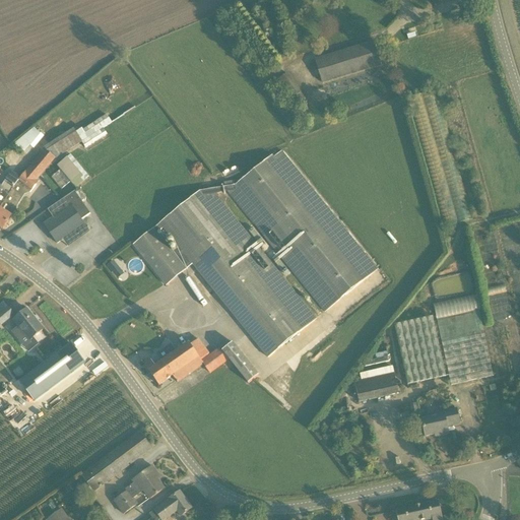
[(322,83),(381,65),(374,43),(315,60),(322,83)]
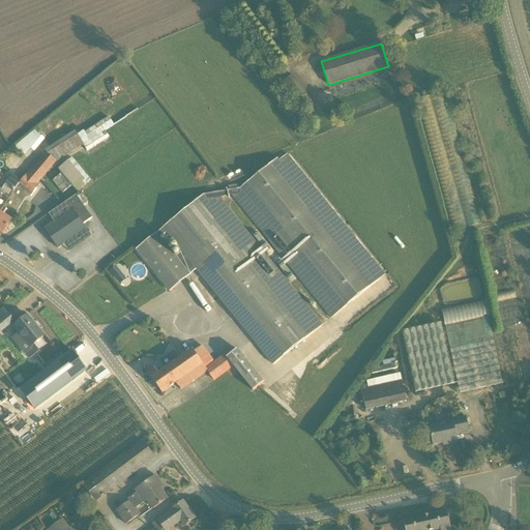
[(445,92),(416,100),(452,232),(481,224),(445,92)]
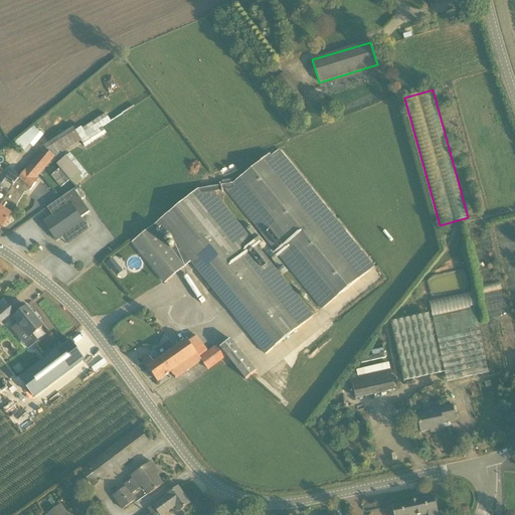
[(130,99),(122,104),(80,129),(81,131),(76,134),(72,127),(42,146),(43,149),(44,148),(55,157),(80,141),(102,128),(112,122),(112,121),(127,112),(135,107),(130,99)]
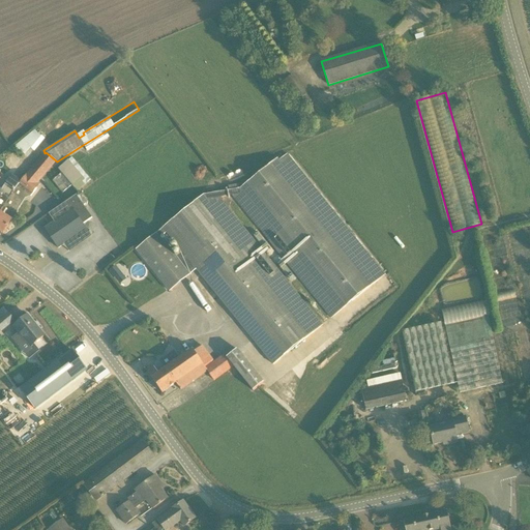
[(115,125),(105,131),(83,145),(86,151),(109,138),(109,137),(118,130),(115,125)]
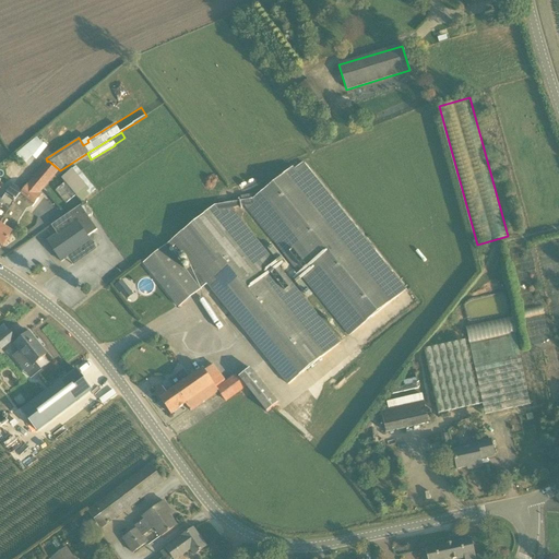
[(14,154),(31,167),(46,147),(35,138),(14,154)]
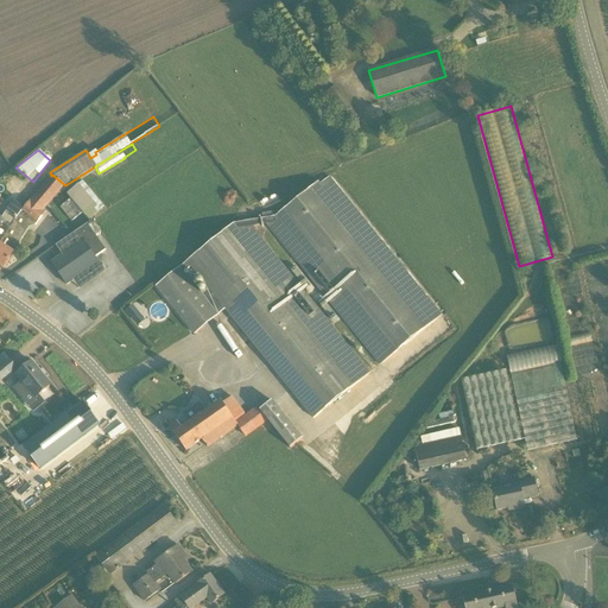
[(51,176),(31,201),(18,217),(17,217),(0,242),(0,265),(4,268),(20,242),(29,228),(36,226),(45,213),(43,210),(65,185),(52,175),(51,176)]
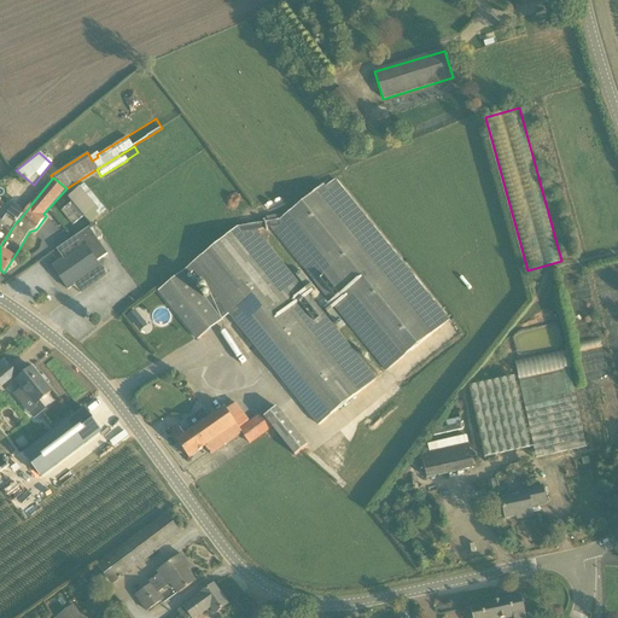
[(252,226),(255,229),(270,227),(386,371),(449,321),(336,180),(326,187),(324,186),(280,221),(252,226)]
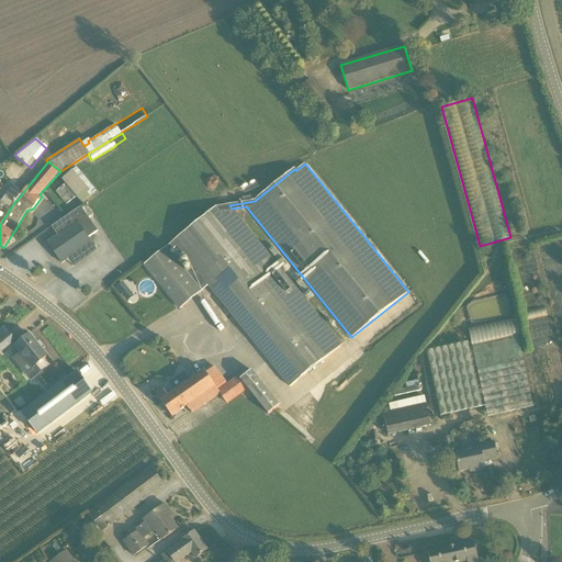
[(66,183),(77,197),(82,203),(93,194),(92,194),(96,191),(77,167),(72,170),(62,179),(66,183)]
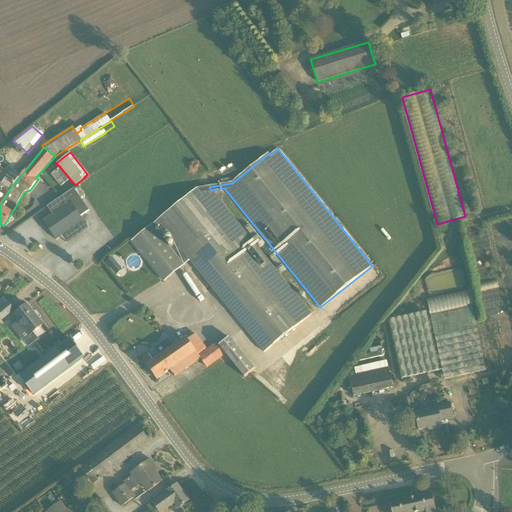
[(0,204),(14,183),(6,177),(0,186),(0,185),(0,204)]
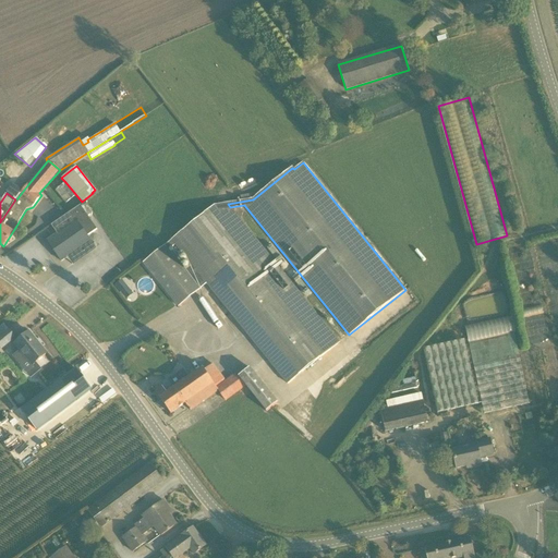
[(68,257),(91,241),(87,237),(97,230),(88,217),(93,214),(86,204),(82,207),(81,205),(51,226),(57,234),(47,241),(61,262),(68,257)]
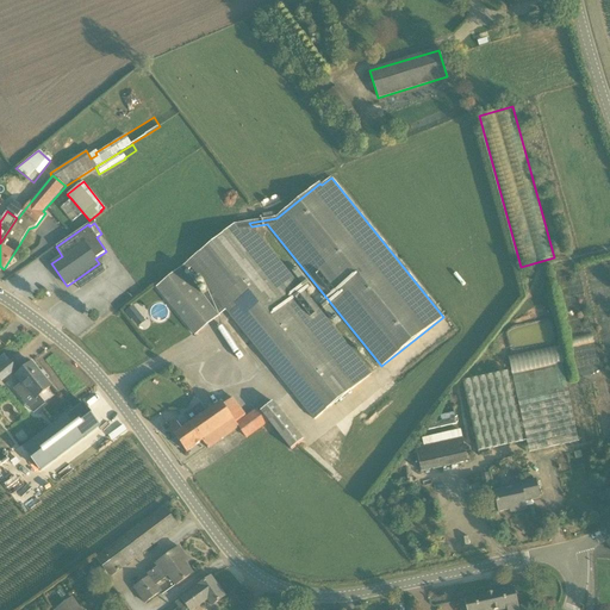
[(156,288),(194,336),(226,310),(315,421),(371,374),(251,226),(249,223),(235,225),(156,288)]
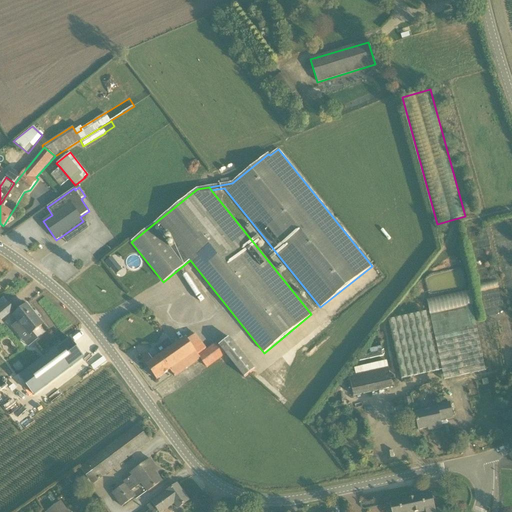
[(111,258),(107,262),(111,268),(116,264),(111,258)]
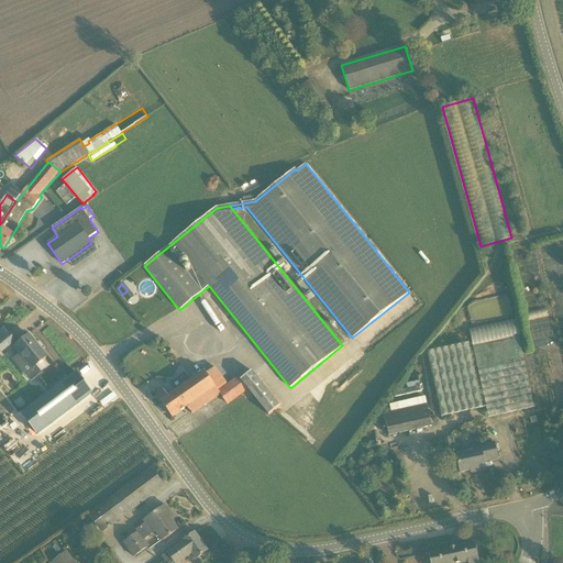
[(533,408),(517,337),(520,335),(516,319),(468,329),(472,343),(468,344),(468,343),(427,352),(441,417),(483,408),(482,406),(485,405),(488,418),(533,408)]
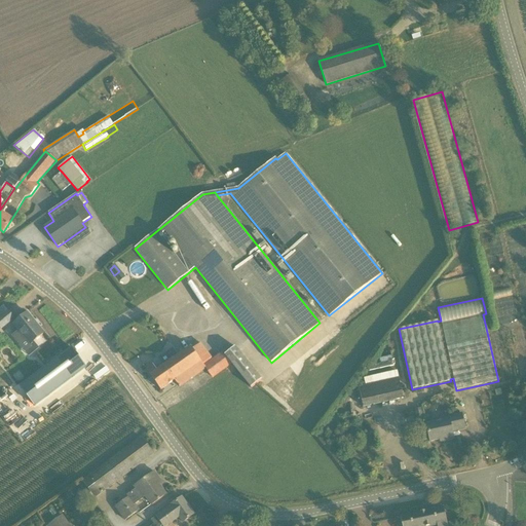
[(0,307),(0,327),(1,329),(14,318),(8,311),(3,305),(0,307)]
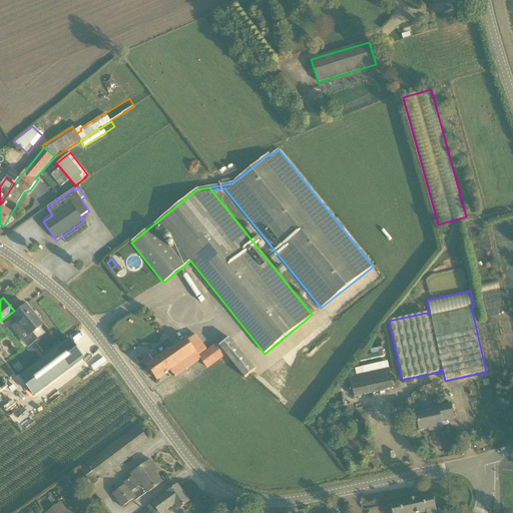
[(18,323),(11,328),(19,337),(25,332),(30,337),(43,326),(37,319),(36,319),(33,315),(33,314),(27,306),(13,317),(18,323)]
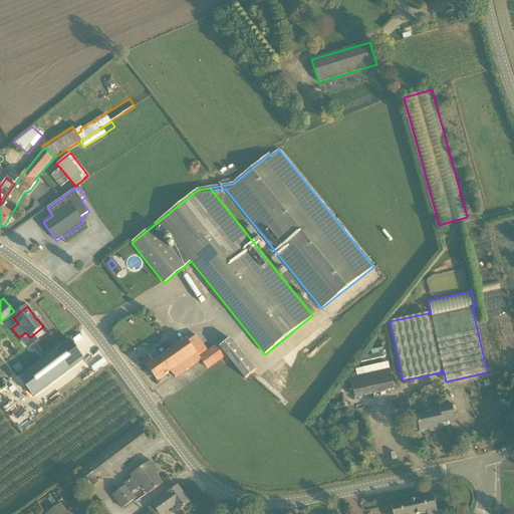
[(196,335),(188,341),(187,338),(154,361),(152,358),(150,360),(148,357),(143,361),(147,366),(157,381),(171,371),(175,378),(201,360),(208,369),(226,355),(245,379),(255,371),(230,339),(220,347),(220,348),(219,349),(216,344),(208,350),(196,335)]
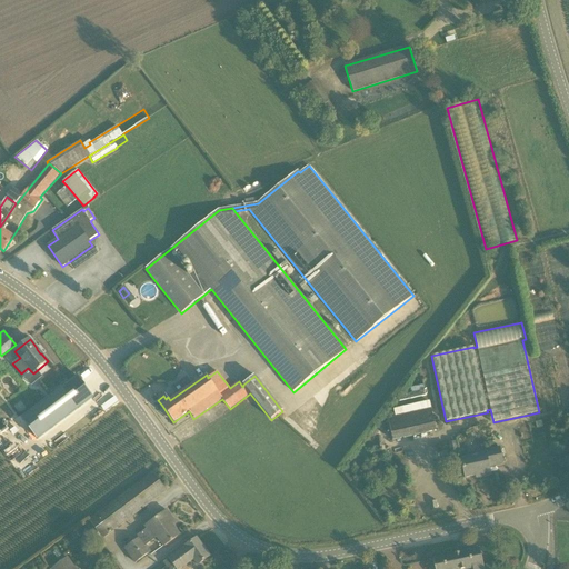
[(92,398),(77,377),(21,419),(37,440),(92,398)]
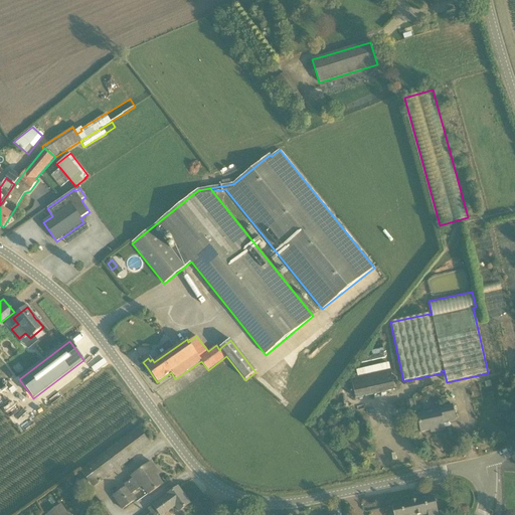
[(155,350),(159,355),(172,347),(168,341),(155,350)]
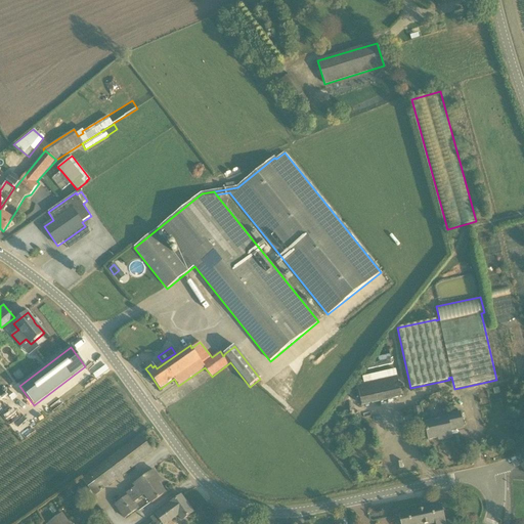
[(390,356),(379,356),(379,364),(390,364),(390,356)]
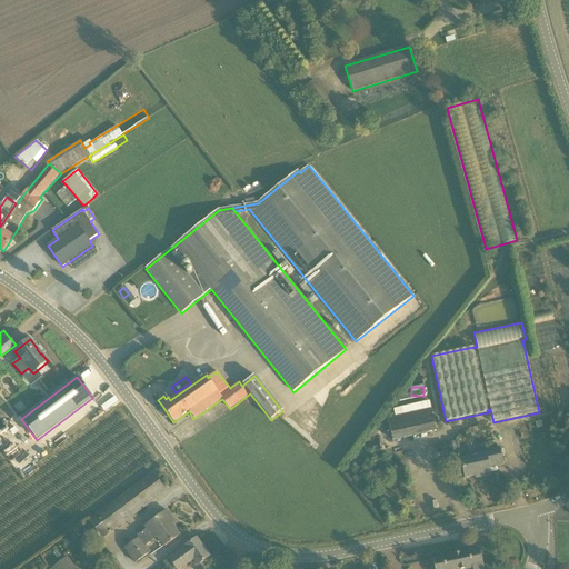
[(431,408),(395,416),(387,418),(392,441),(437,430),(431,408)]
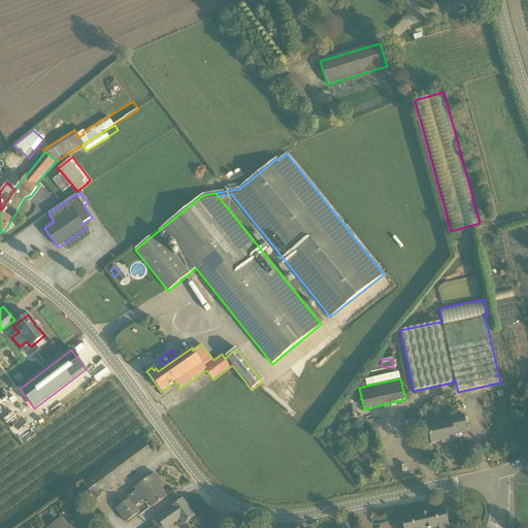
[(423,409),(417,411),(418,422),(425,421),(423,409)]
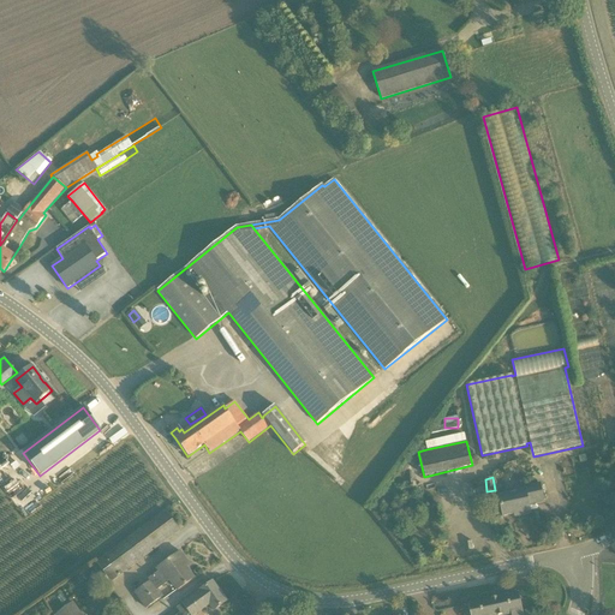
[(472,489),(484,487),(483,478),(471,481),(472,489)]
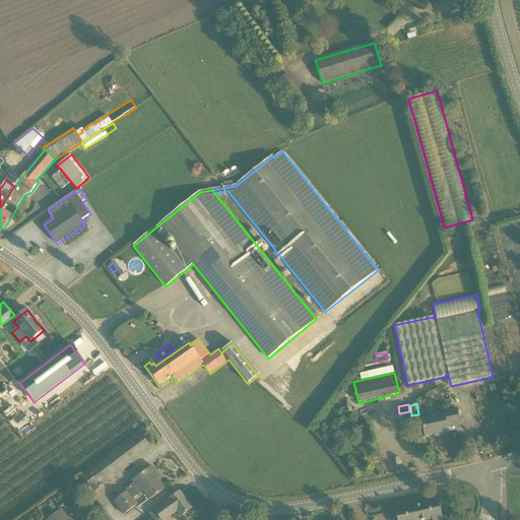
[(460,425),(456,409),(441,412),(442,415),(421,420),(425,438),(440,435),(440,436),(449,434),(447,428),(460,425)]
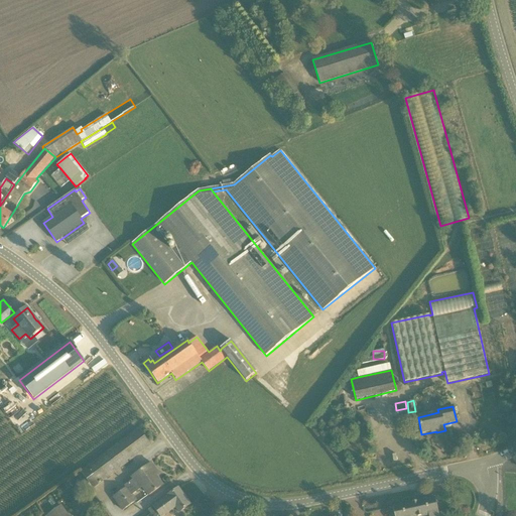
[(138,429),(81,472),(93,488),(150,445),(138,429)]
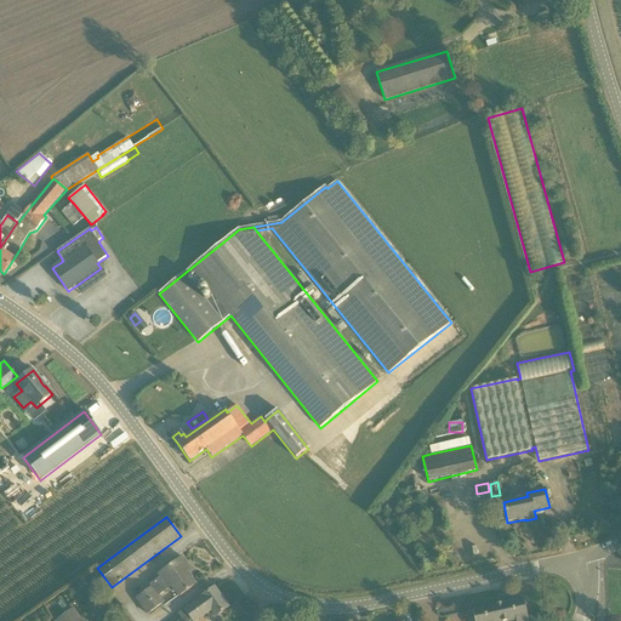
[(172,586),(180,596),(195,585),(184,569),(189,567),(182,558),(159,575),(160,579),(151,585),(153,587),(137,599),(147,614),(164,603),(159,596),(172,586)]
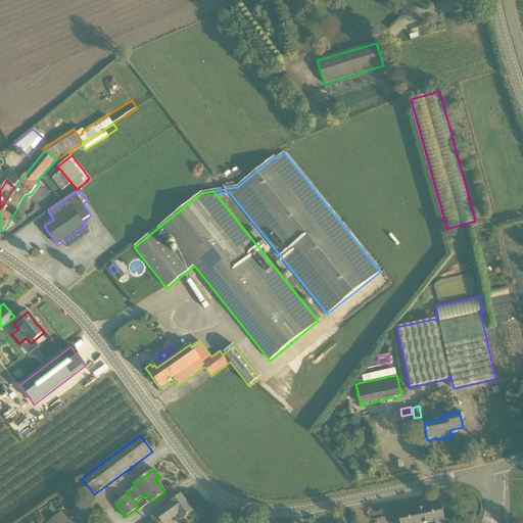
[(65,490),(59,494),(62,498),(68,494),(65,490)]
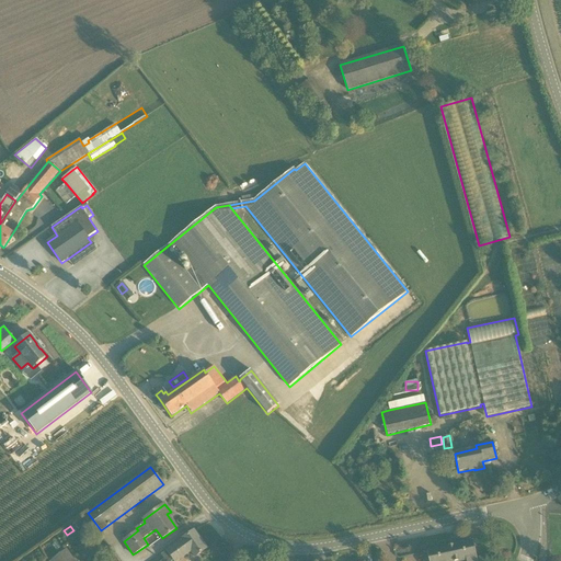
[(207,548),(194,530),(182,539),(182,540),(167,551),(173,560),(178,560),(191,551),(195,558),(207,548)]
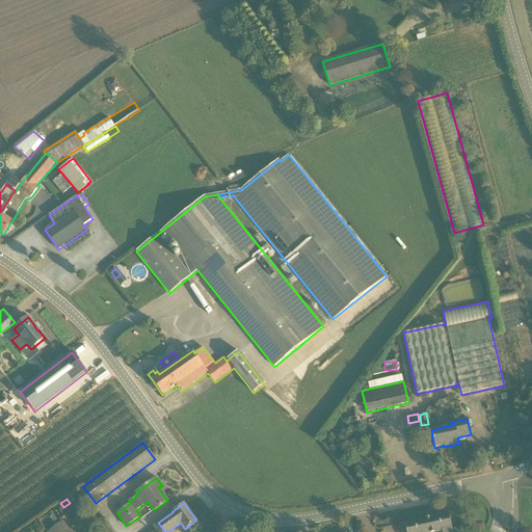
[(439,531),(452,529),(449,513),(405,523),(406,531),(439,531)]
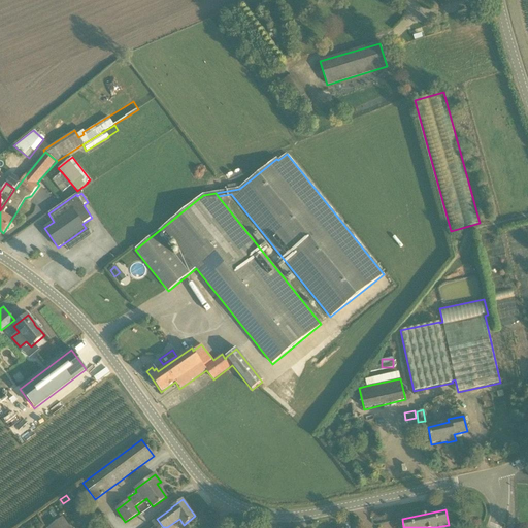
[(69,527),(63,518),(47,527),(69,527)]
